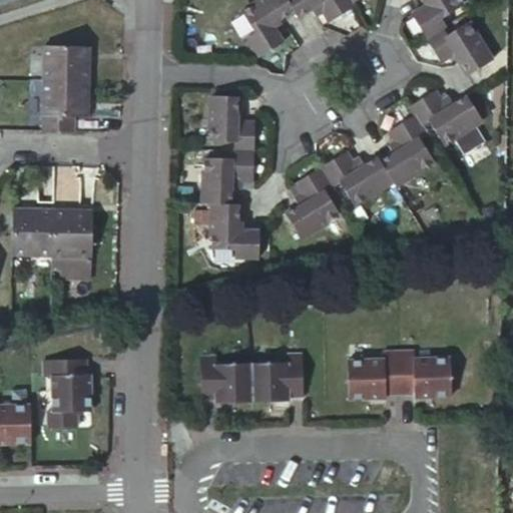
[(287,0),(258,0),(240,10),(252,30),(245,34),(258,54),(282,39),(271,20),(278,16),(280,20),(294,11),(287,0)]
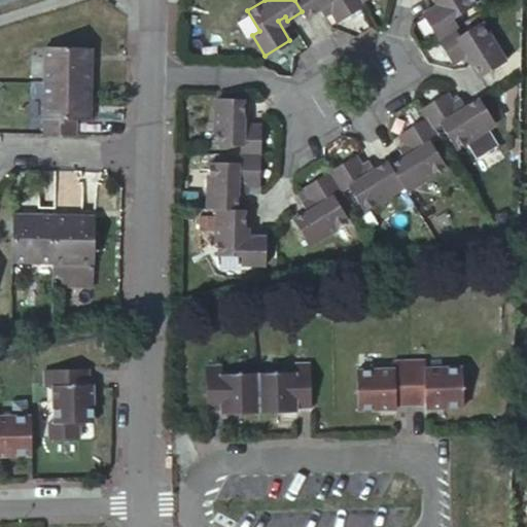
[(294,0),(302,11),(305,16),(319,8),(323,14),(330,10),(337,21),(362,5),(361,4),(360,1),(359,0),(294,0)]
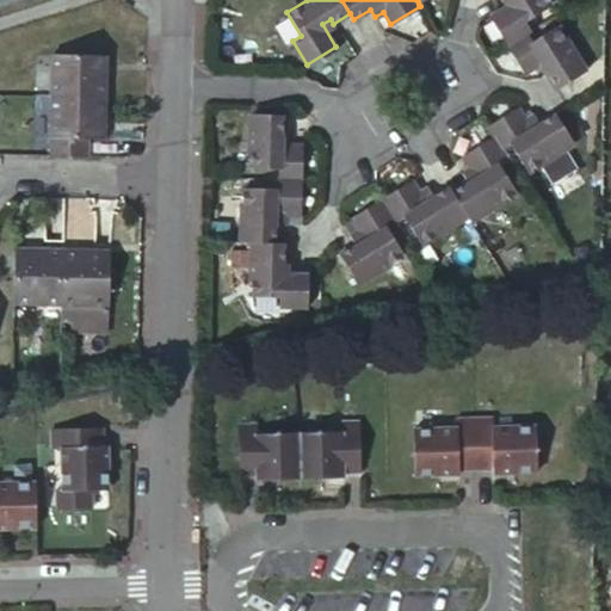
[(508,0),(487,13),(505,43),(524,31),(528,30),(523,20),(545,6),(542,0),(508,0)]
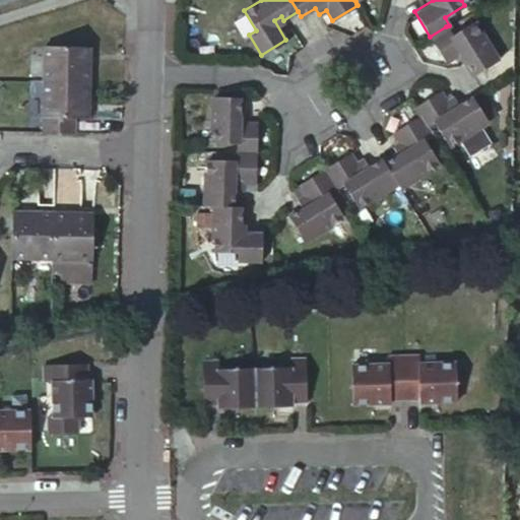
[(446,26),(430,37),(444,62),(460,52),(464,59),(462,61),(464,65),(471,75),(495,61),(471,22),(451,35),(446,26)]
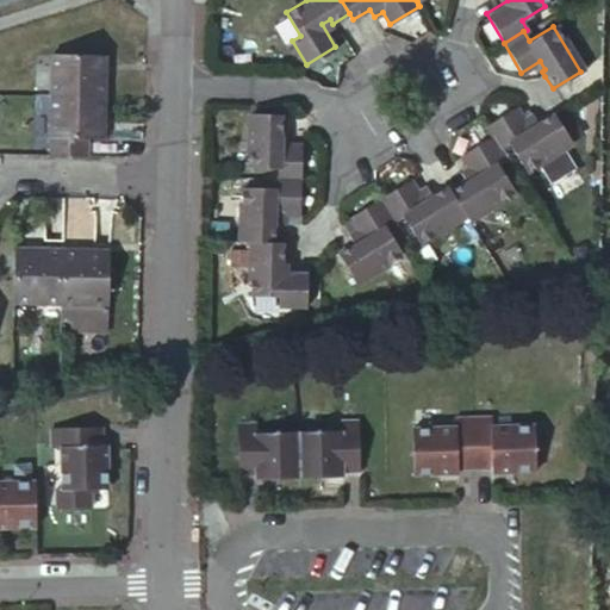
[(105,97),(106,54),(51,51),(50,95),(105,97)]
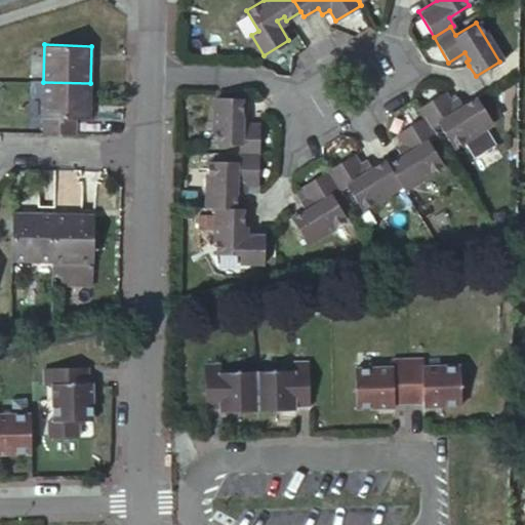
[(43,82),(41,134),(76,135),(77,117),(88,117),(90,83),(43,82)]
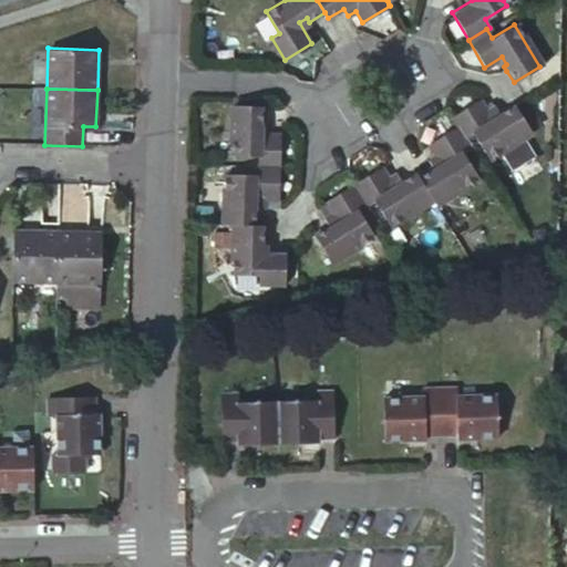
[(263,104),(230,104),(230,154),(257,154),(257,164),(279,164),(279,133),(258,133),(258,124),(263,124),(263,104)]
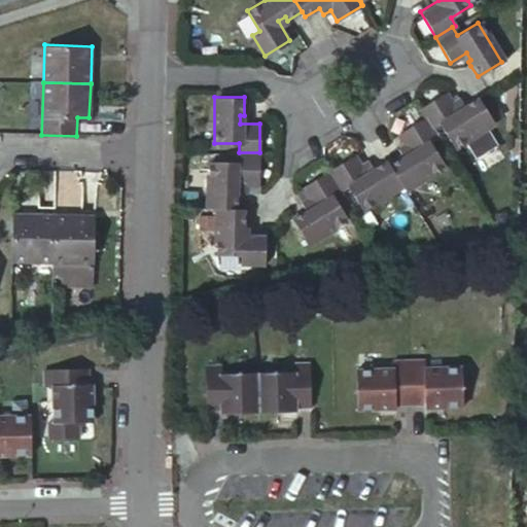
[(444,104),(424,115),(436,136),(451,159),(491,135),(479,114),(476,109),(461,117),(457,110),(450,114),(444,104)]
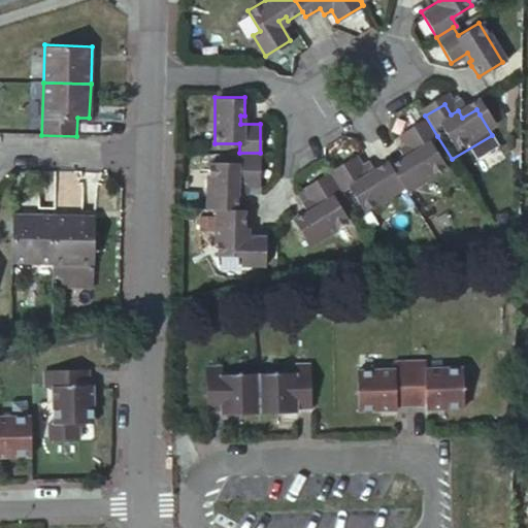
[(490,108),(480,114),(492,135),(502,129),(490,108)]
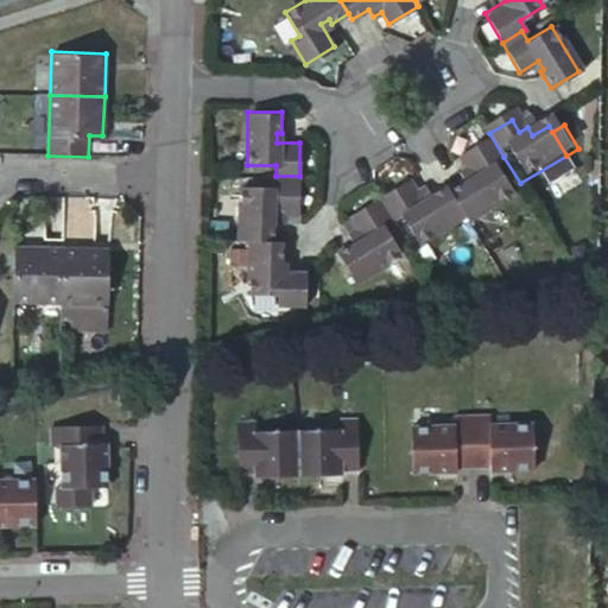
[(504,157),(489,133),(480,139),(487,149),(456,166),(464,179),(455,184),(460,191),(453,196),(472,226),(508,204),(492,178),(501,172),(495,163),(504,157)]
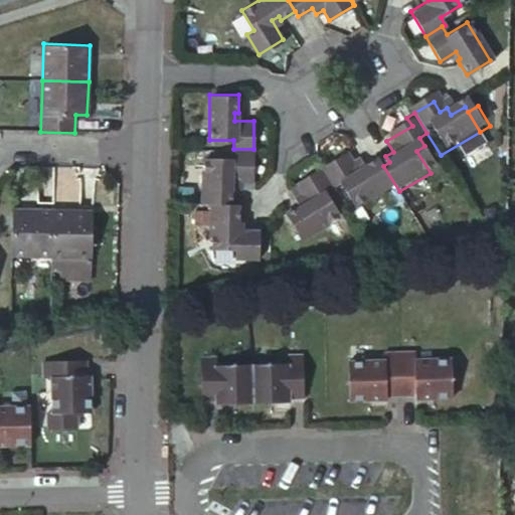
[(204,157),(203,202),(212,202),(232,202),(233,187),(240,187),(241,179),(253,179),(253,151),(253,149),(233,149),(230,149),(230,157),(204,157)]
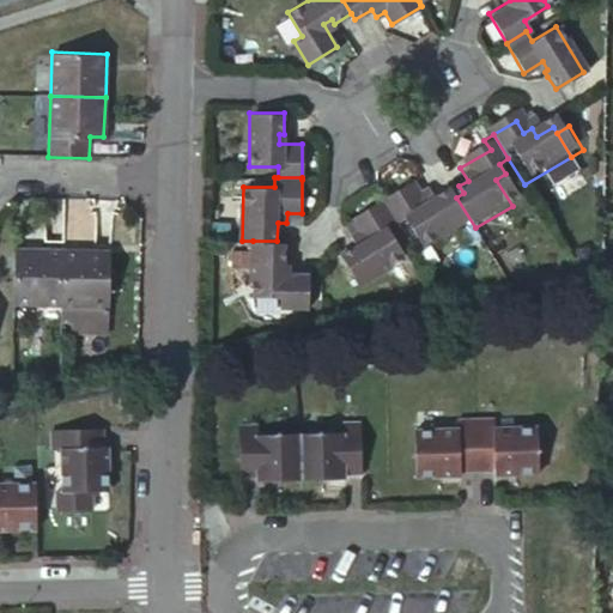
[(408,192),(386,206),(401,230),(417,256),(462,229),(466,234),(475,228),(456,198),(448,202),(444,198),(429,207),(424,199),(416,204),(408,192)]
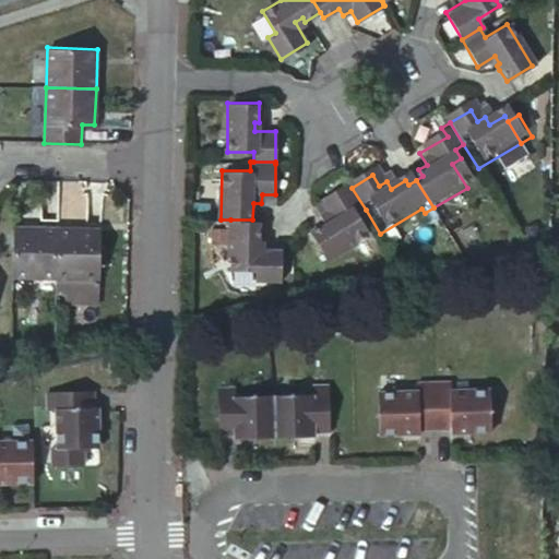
[(352,188),(317,210),(323,221),(316,226),(320,233),(305,241),(321,269),(364,244),(349,219),(366,210),(352,188)]
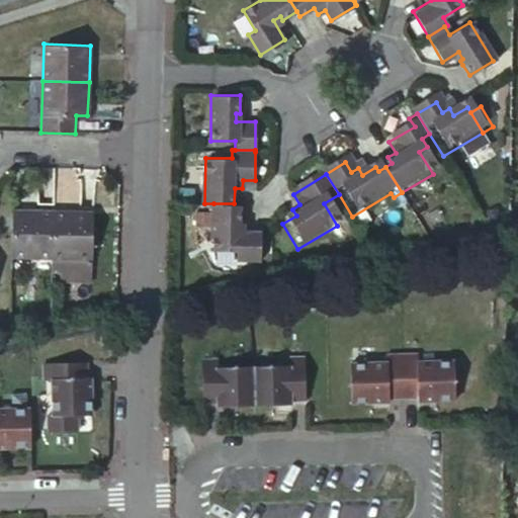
[(234,203),(213,203),(212,249),(237,249),(237,258),(260,258),(261,230),(239,230),(239,222),(242,222),(242,219),(242,204),(234,203)]
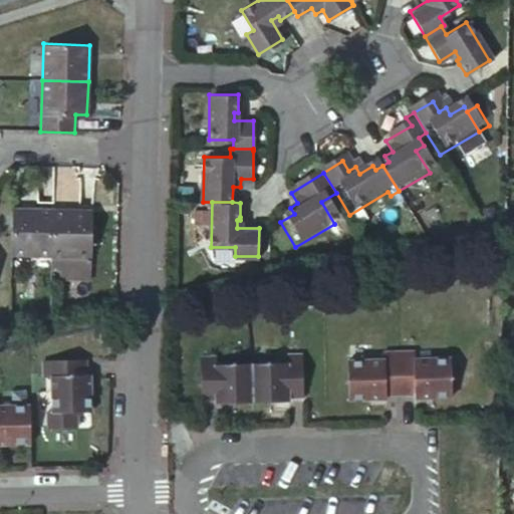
[(9,209),(8,255),(48,256),(49,209),(9,209)]
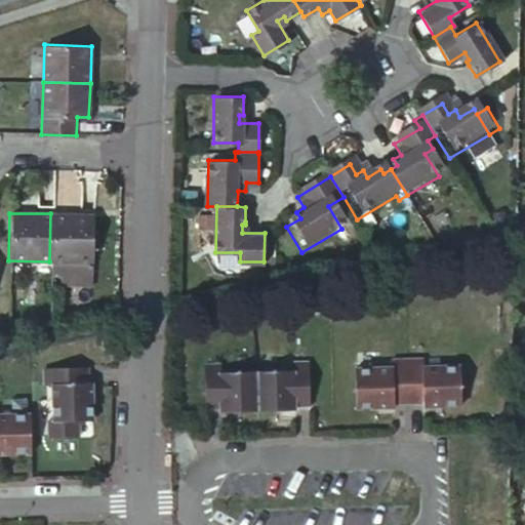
[(50,213),(49,261),(89,264),(90,214),(50,213)]
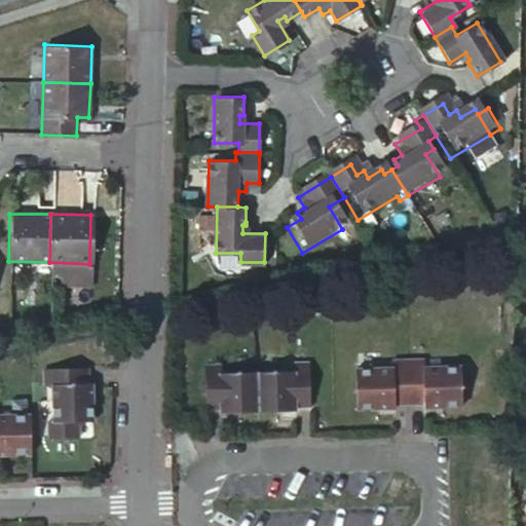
[(425,345),(409,346),(409,353),(373,354),(374,395),(392,393),(392,389),(410,389),(426,388),(425,345)]
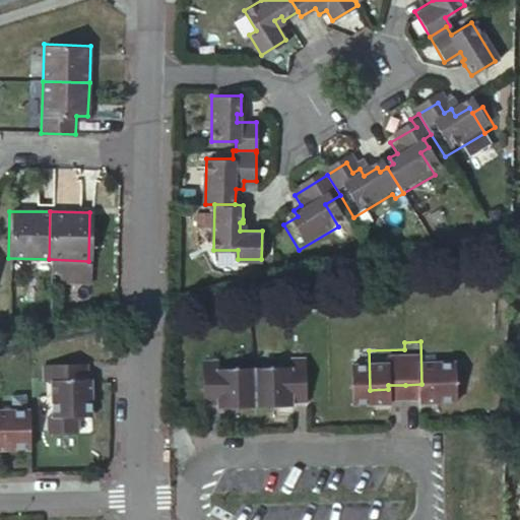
[(420,341),(421,384),(438,384),(456,384),(456,388),(474,387),(472,347),(437,348),(437,341),(420,341)]
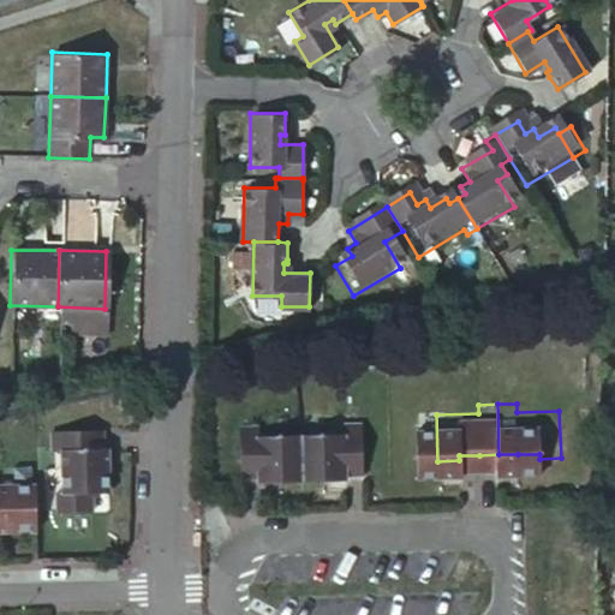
[(292,425),(293,472),(314,472),(314,467),(335,467),(354,467),(353,416),(334,417),(334,424),(292,425)]
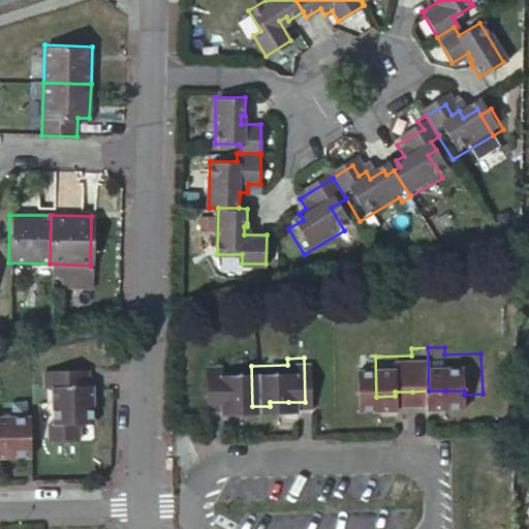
[(252,406),(251,366),(215,366),(215,359),(198,359),(199,403),(216,403),(234,402),(234,406),(252,406)]
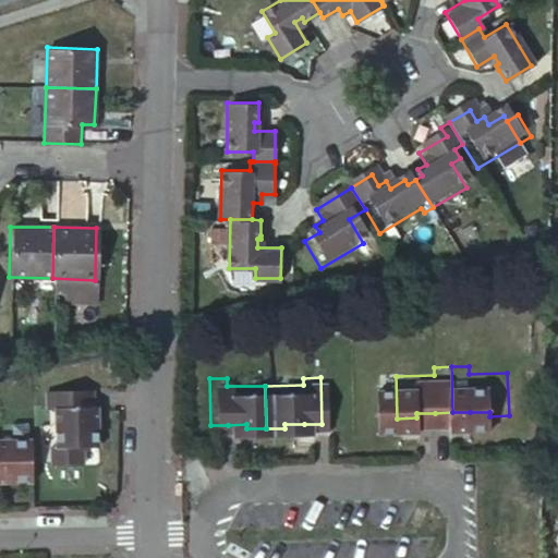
[(93,390),(49,390),(49,408),(57,408),(58,447),(49,447),(49,464),(87,465),(87,448),(98,448),(98,427),(94,427),(93,408),(93,390)]
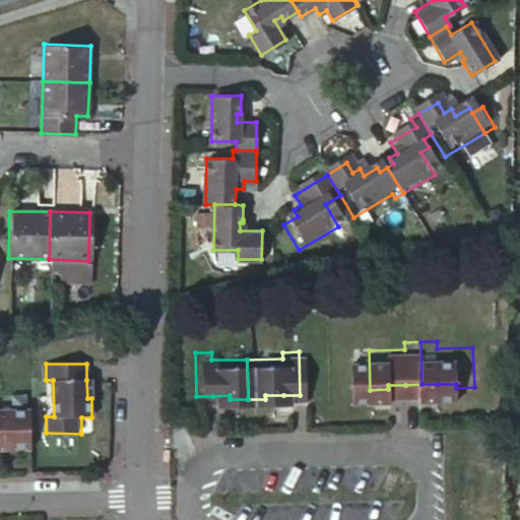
[(0,446),(5,446),(5,450),(24,450),(23,411),(0,411),(0,446)]
